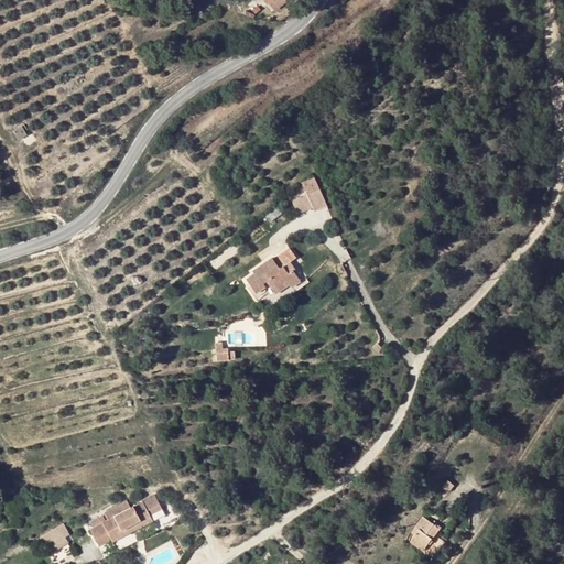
[(274,10),(293,0),(278,0),(271,3),(274,10)]
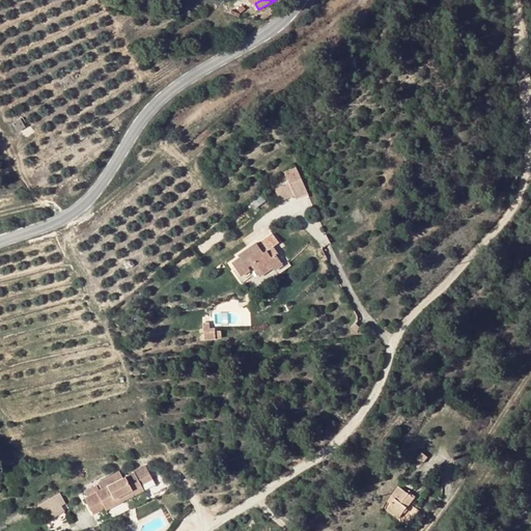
[(12,123),(17,132),(24,127),(20,119),(12,123)]
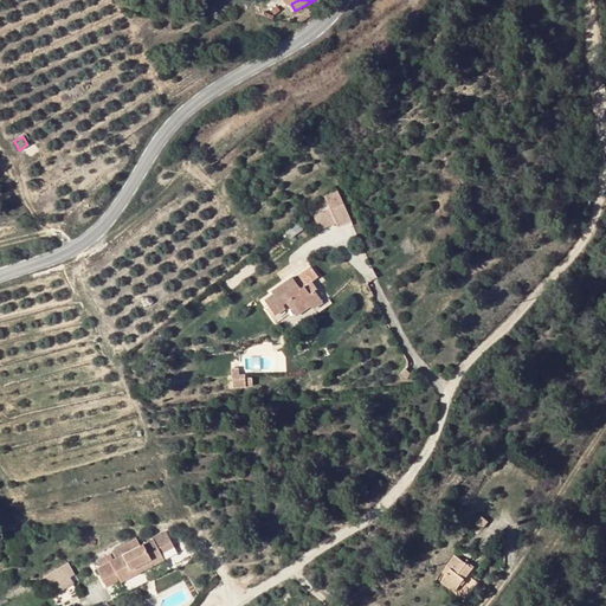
[(333,206),(341,202),(334,189),(327,194),(333,206)]
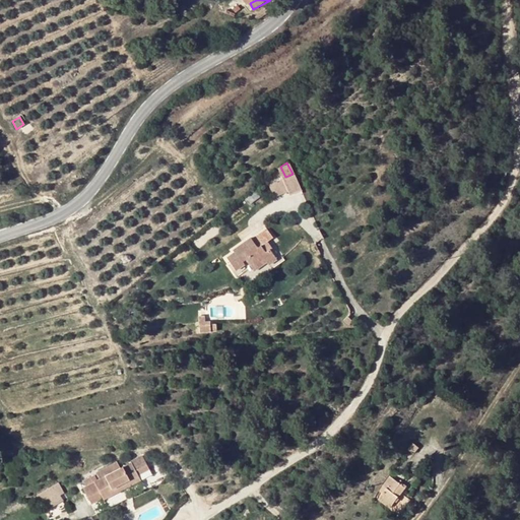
[(285,177),(278,180),(267,185),(269,189),(272,196),(286,190),(288,194),(300,189),(293,174),(285,177)]
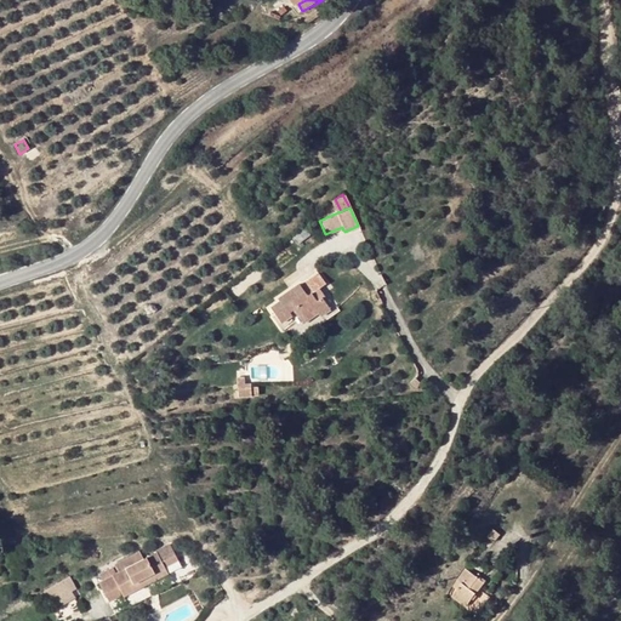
[(269,307),(280,323),(290,315),(289,312),(291,309),(302,323),(317,312),(320,315),(329,309),(320,296),(317,300),(311,292),(317,288),(324,283),(317,273),(300,286),(297,283),(277,298),(279,301),(269,307)]
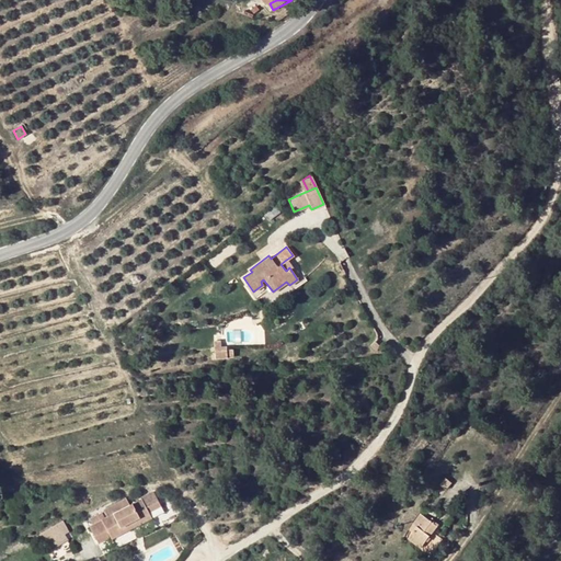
[(292,266),(286,260),(281,264),(286,271),(289,267),(292,266)]
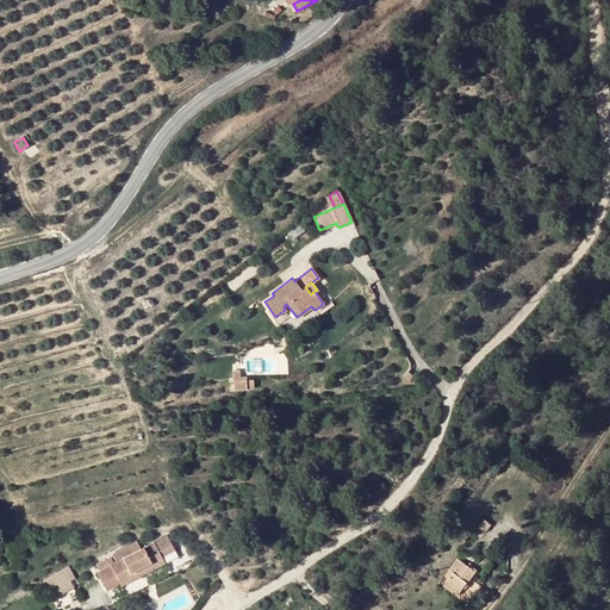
[(236,391),(256,388),(256,379),(244,379),(243,369),(235,371),(236,391)]
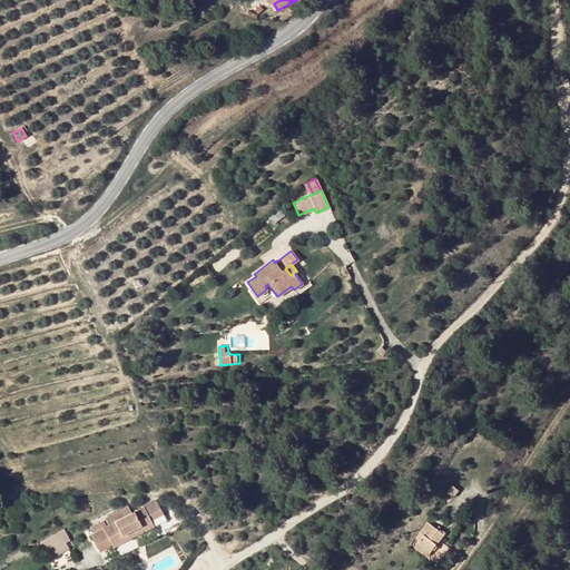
[(380,346),(376,351),(381,355),(385,351),(380,346)]
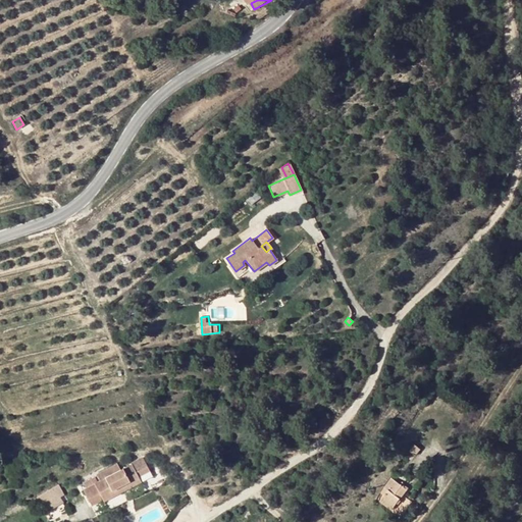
[(144,458),(133,464),(134,467),(145,461),(144,458)]
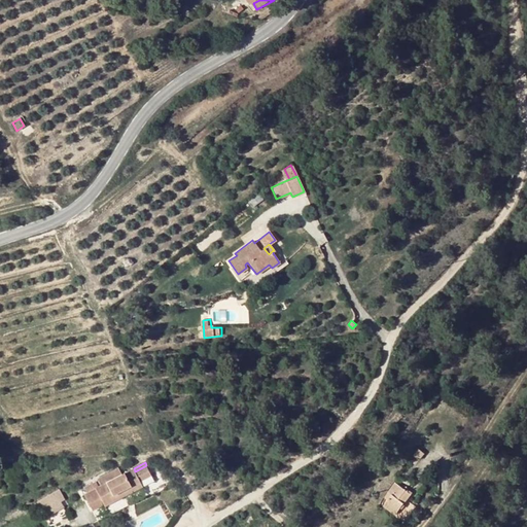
[(151,475),(146,465),(135,471),(140,481),(151,475)]
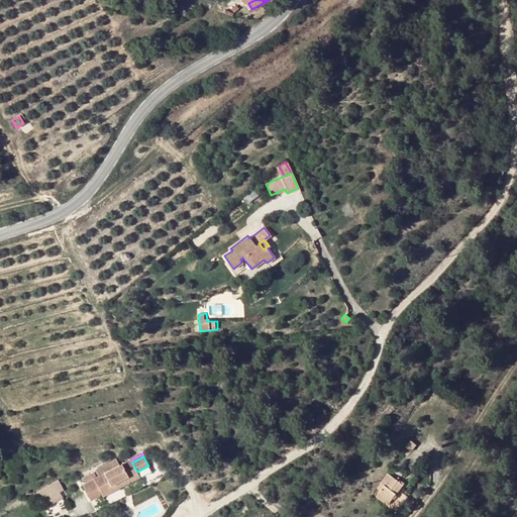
[(96,470),(99,477),(119,466),(116,458),(96,470)]
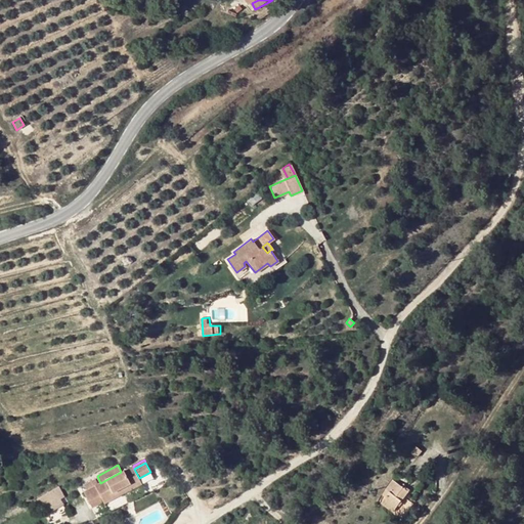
[(100,483),(97,484),(87,490),(84,491),(92,508),(103,501),(104,503),(114,498),(111,492),(139,478),(134,469),(133,466),(121,472),(100,483)]
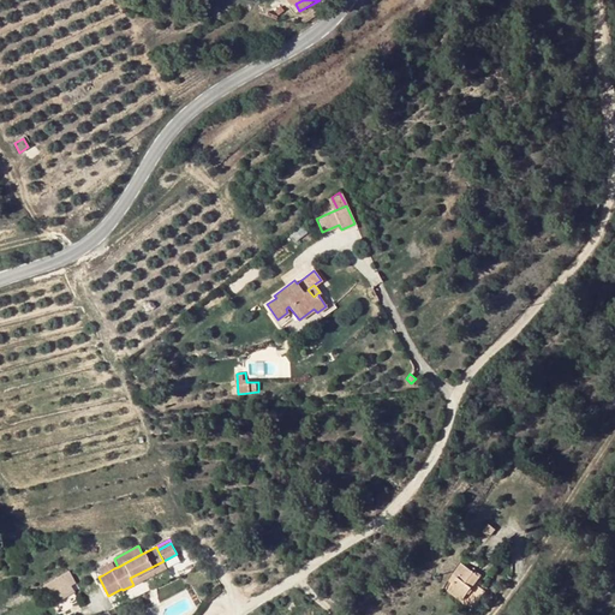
[(166,567),(163,561),(130,578),(133,585),(138,581),(150,575),(166,567)]
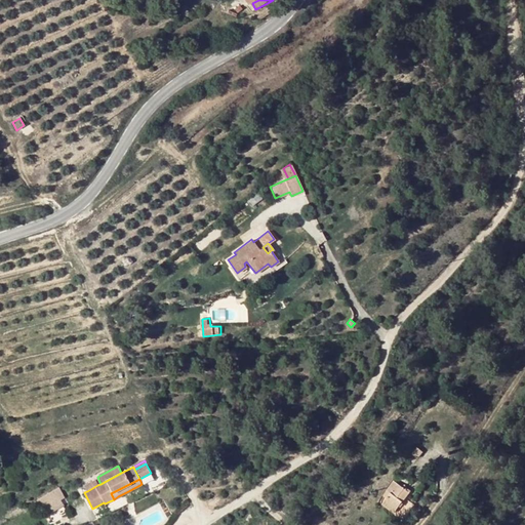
[(85,486),(87,491),(97,485),(95,481),(85,486)]
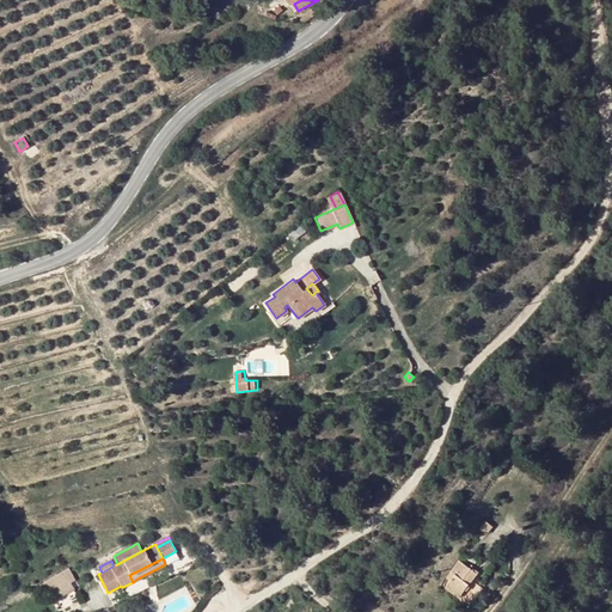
[(450,582),(463,592),(476,574),(458,562),(447,579),(451,580),(450,582)]
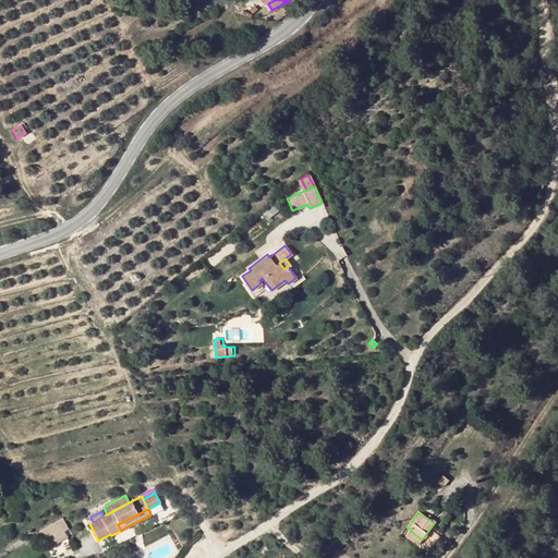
[(41,534),(50,548),(67,537),(59,523),(41,534)]
